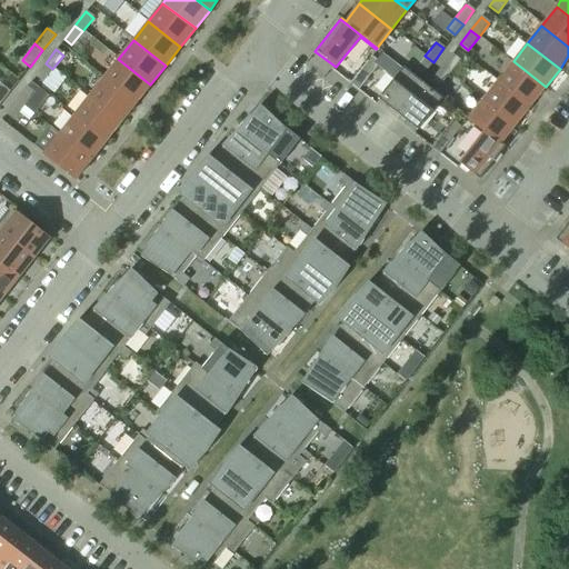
[(449,73),(459,60),(451,55),(441,68),(449,73)]
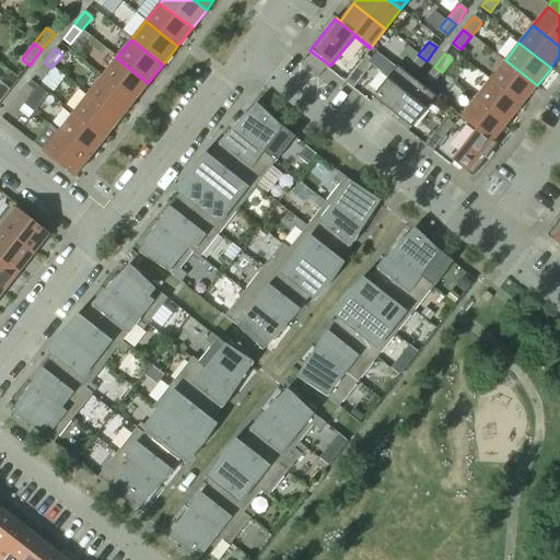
[(416,74),(427,61),(418,55),(408,68),(416,74)]
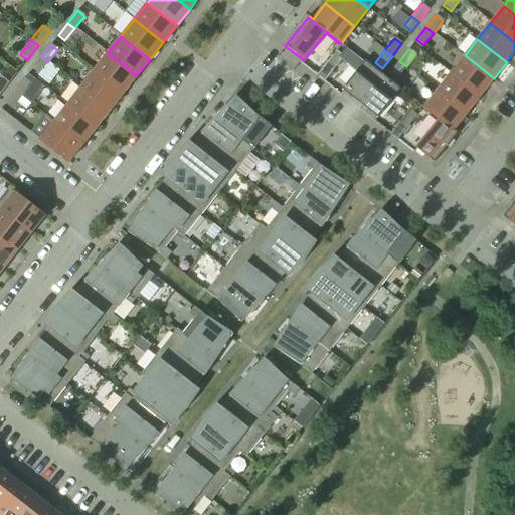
[(324,81),(343,57),(336,51),(316,76),(324,81)]
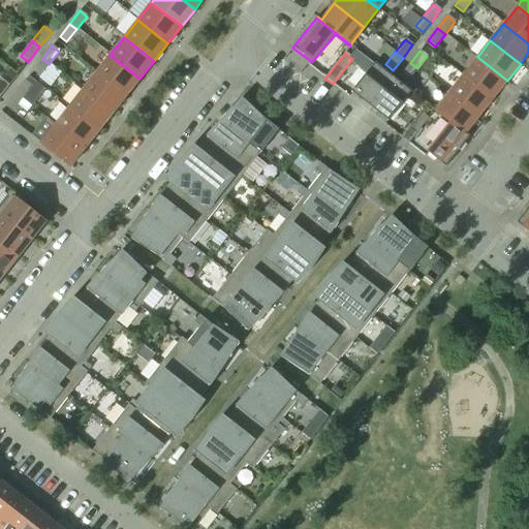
[(139,79),(110,55),(96,72),(126,96),(139,79)]
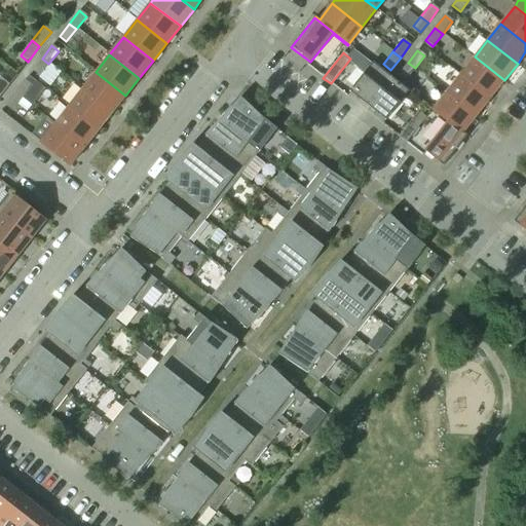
[(504,80),(475,57),(460,75),(490,99),(504,80)]
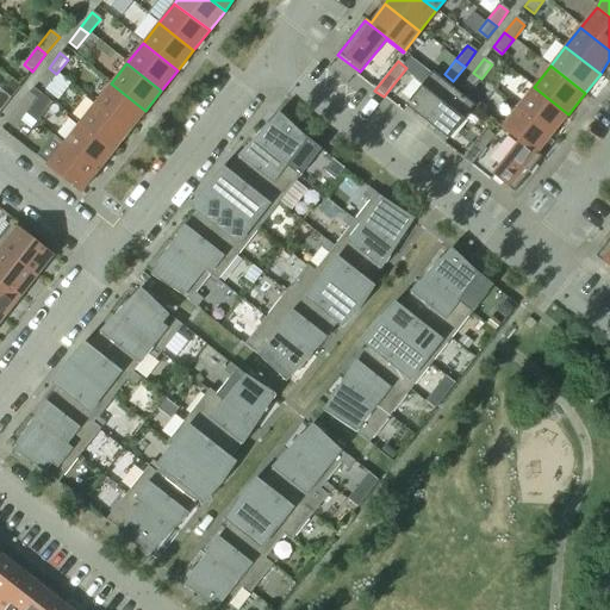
[(45,88),(56,74),(49,68),(37,82),(45,88)]
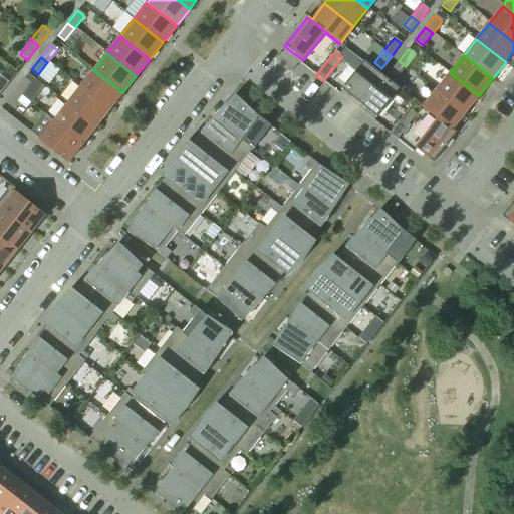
[(358,104),(381,75),(363,61),(340,90),(358,104)]
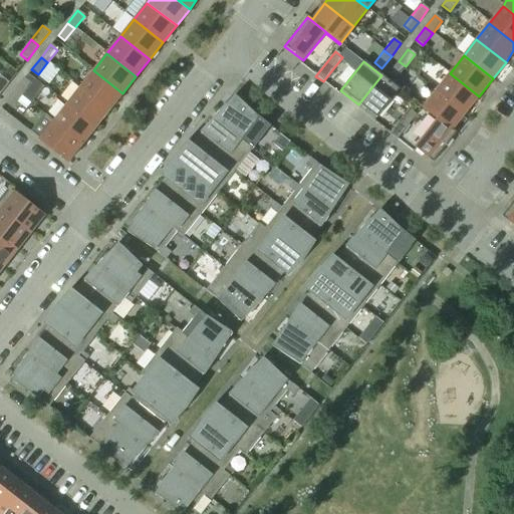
[(396,79),(406,67),(406,66),(399,61),(389,73),(396,79)]
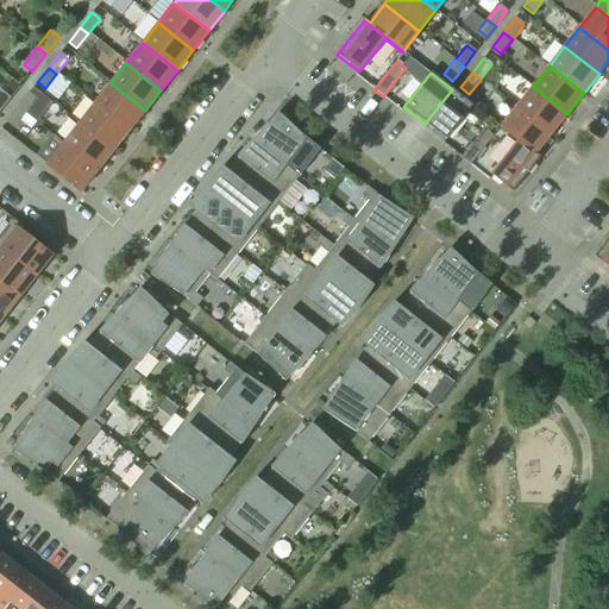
[(145,111),(111,83),(95,104),(130,131),(145,111)]
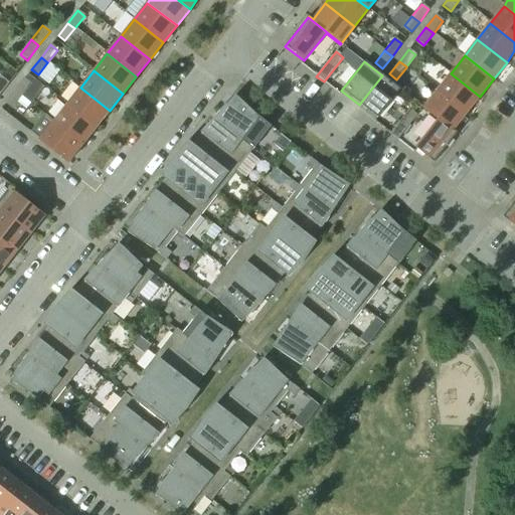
[(480,97),(451,73),(437,91),(466,114),(480,97)]
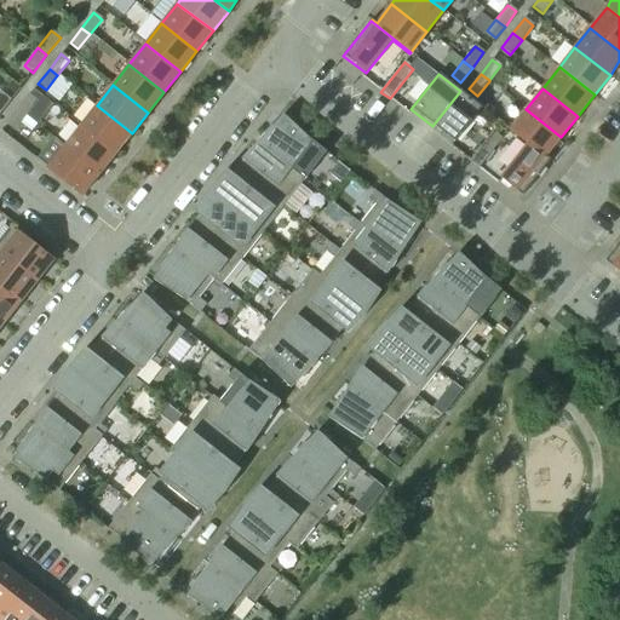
[(0,113),(5,108),(11,101),(0,91),(0,113)]
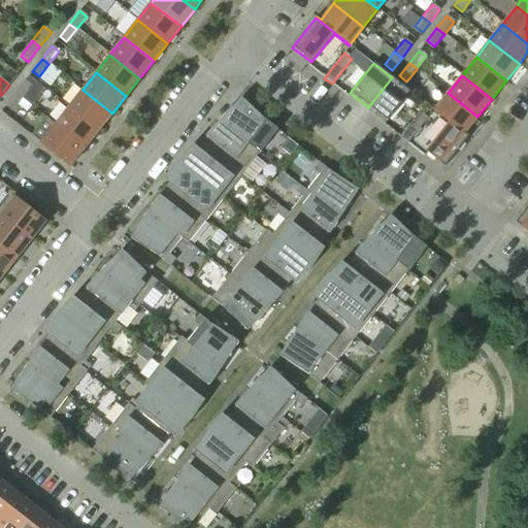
[(387,122),(410,92),(392,77),(368,107),(387,122)]
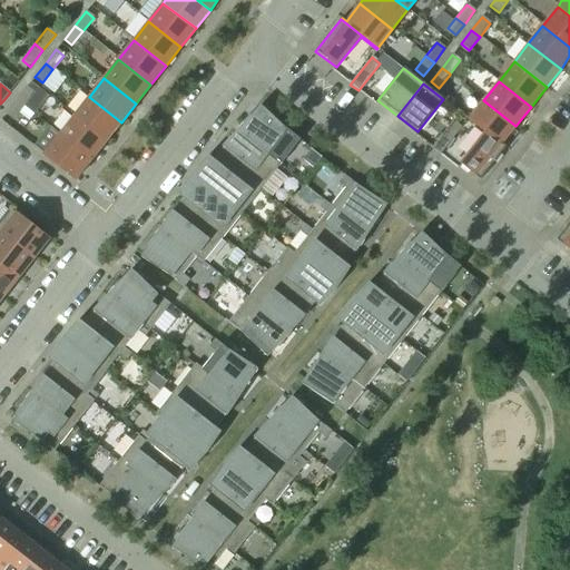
[(23,107),(35,94),(27,87),(16,100),(23,107)]
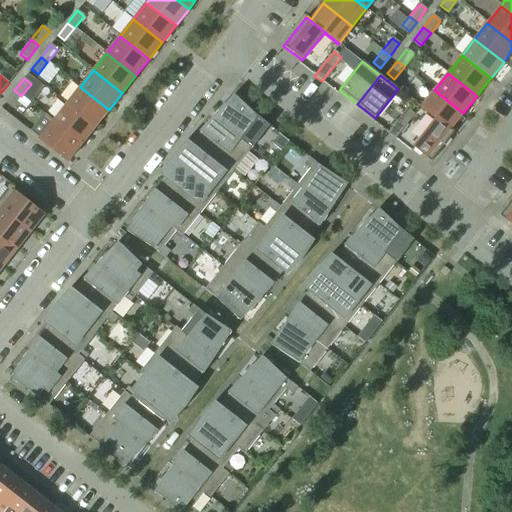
[(109,110),(80,87),(67,104),(96,127),(109,110)]
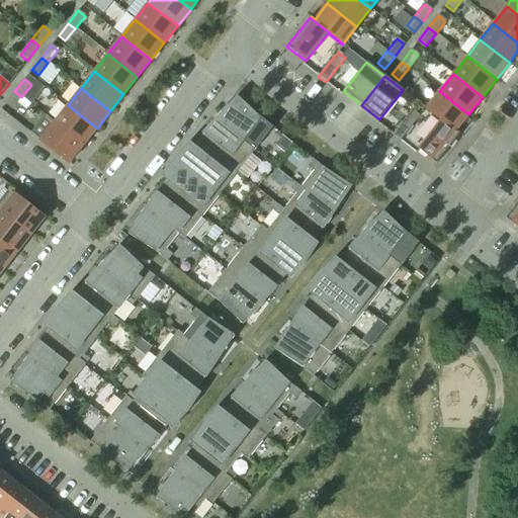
[(11,109),(21,97),(14,91),(4,103),(11,109)]
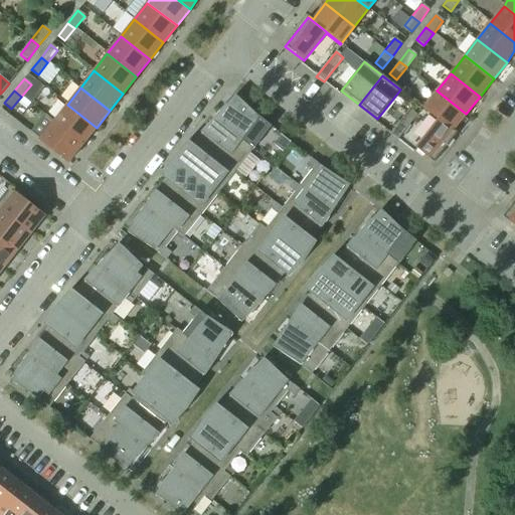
[(466,114),(437,91),(422,108),(457,134),(453,130),(466,114)]
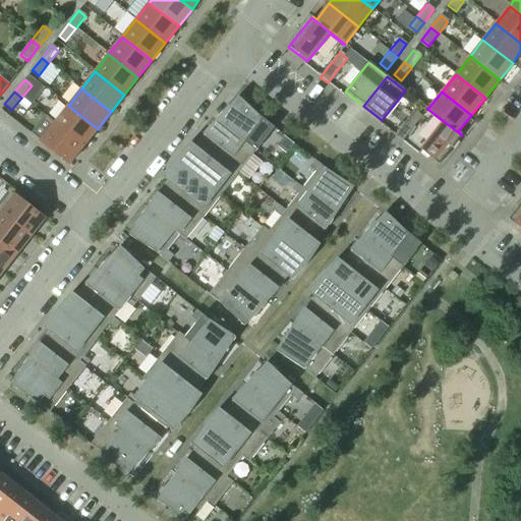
[(274,128),(267,122),(266,122),(263,120),(238,97),(228,107),(227,106),(216,120),(255,152),(274,128)]
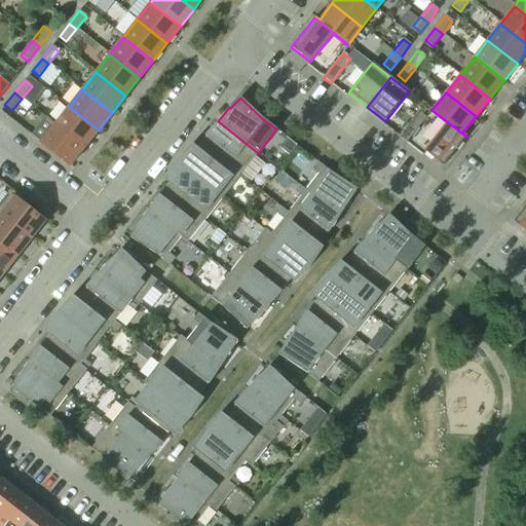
[(99,130),(69,107),(54,124),(84,148),(99,130)]
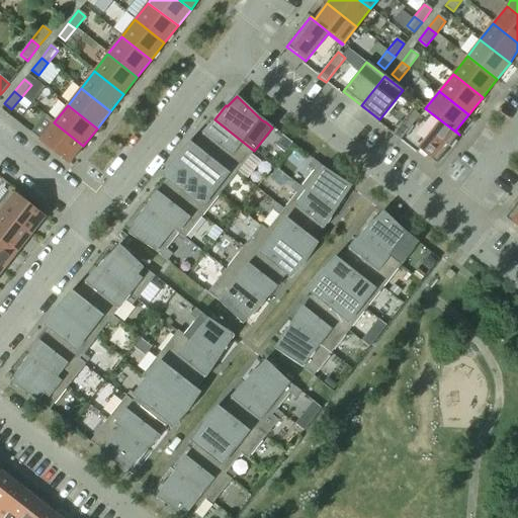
[(436,164),(459,135),(425,108),(425,109),(439,120),(417,149),(436,164)]
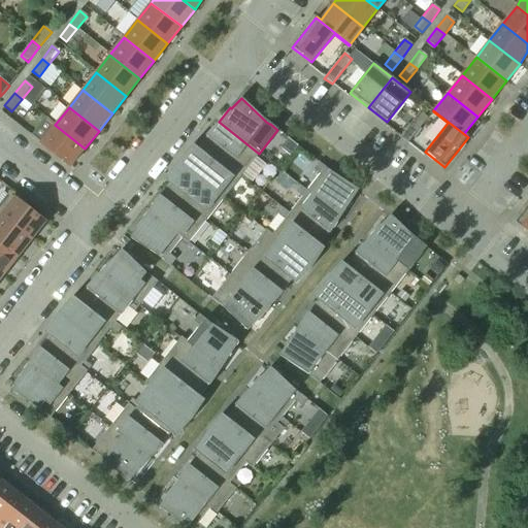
[(407,143),(427,119),(420,112),(399,137),(407,143)]
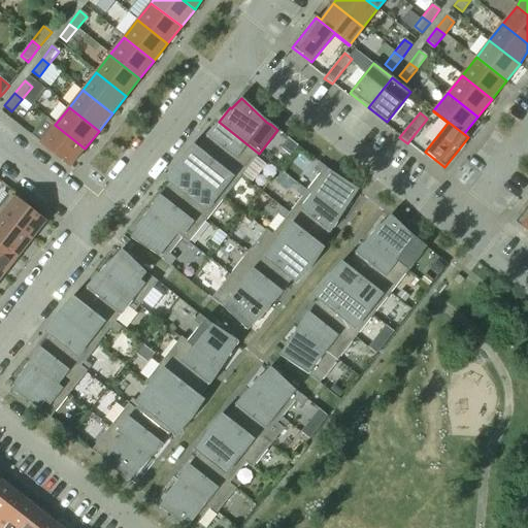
[(259,154),(219,122),(201,143),(241,175),(259,154)]
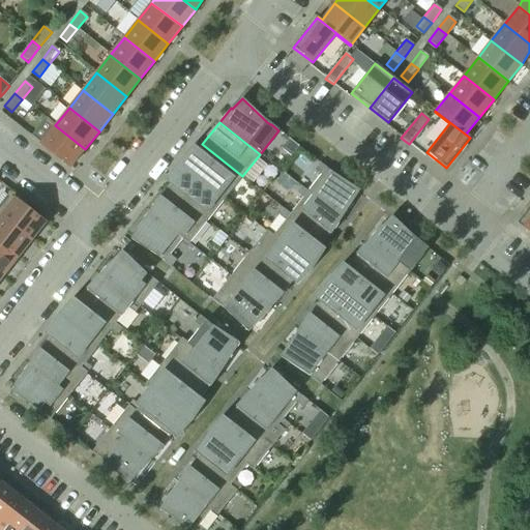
[(85,149),(55,125),(40,144),(70,168),(85,149)]
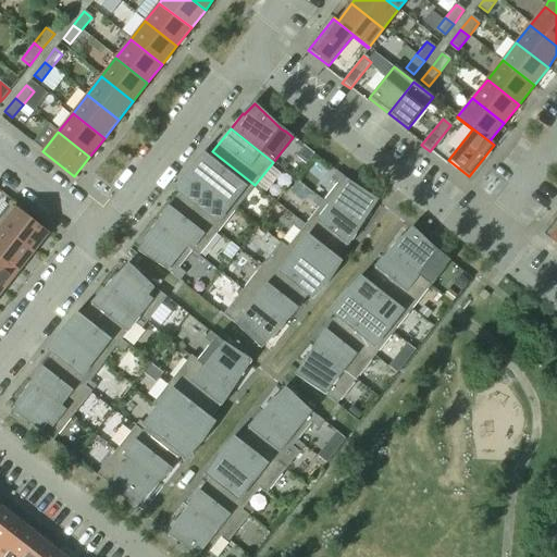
[(255,185),(212,151),(206,160),(203,158),(189,172),(236,209),(255,185)]
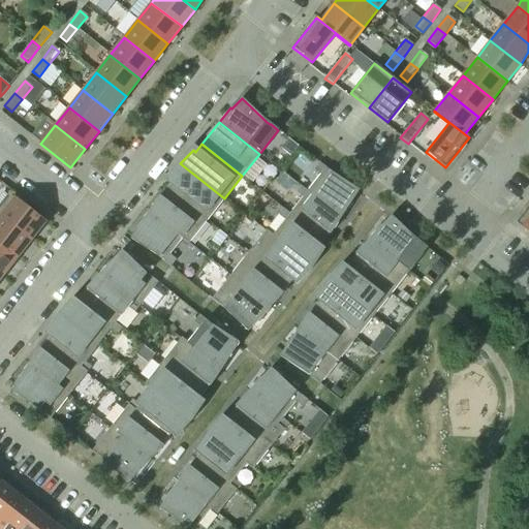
[(359,190),(330,172),(327,168),(319,162),(313,169),(320,175),(308,190),(302,185),(301,186),(341,218),(352,204),(351,203),(359,190)]
